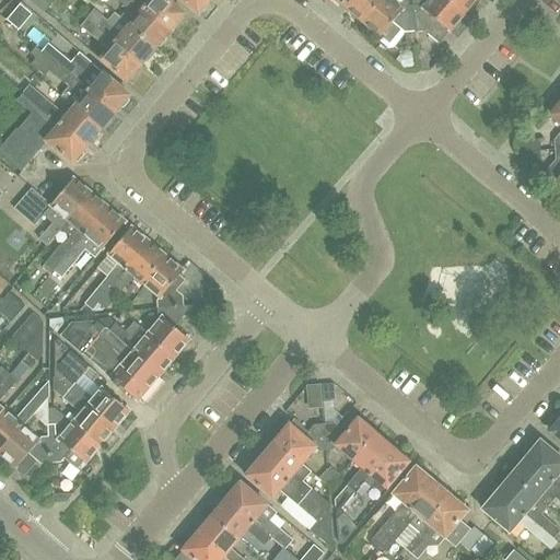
[(27,0),(44,13),(55,0),(54,0),(27,0)]
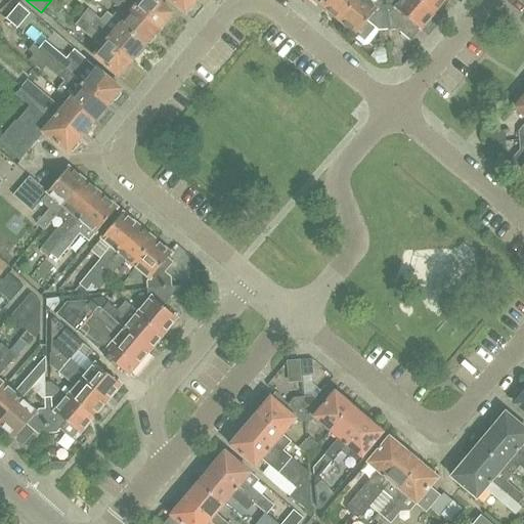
[(159,30),(123,0),(108,0),(119,8),(113,16),(146,45),(148,43),(151,43),(157,37),(156,34),(159,30)]
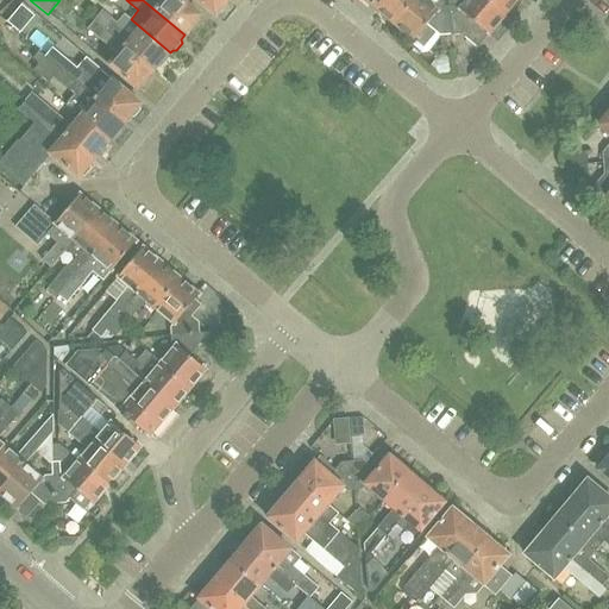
[(143,0),(184,35),(190,27),(195,27),(199,23),(199,19),(201,16),(182,0),(143,0)]
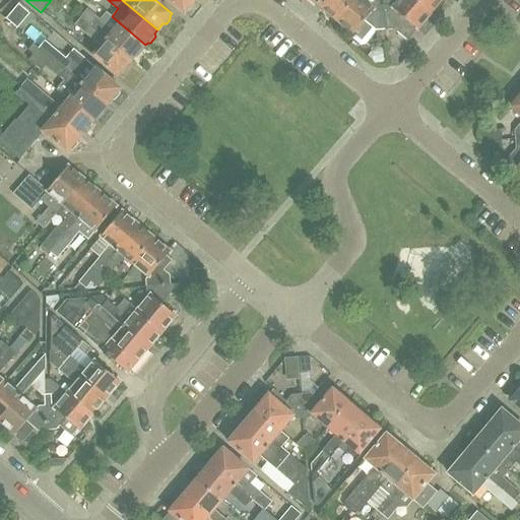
[(193,3),(195,0),(167,0),(184,14),(186,12),(189,11),(193,6),(193,3)]
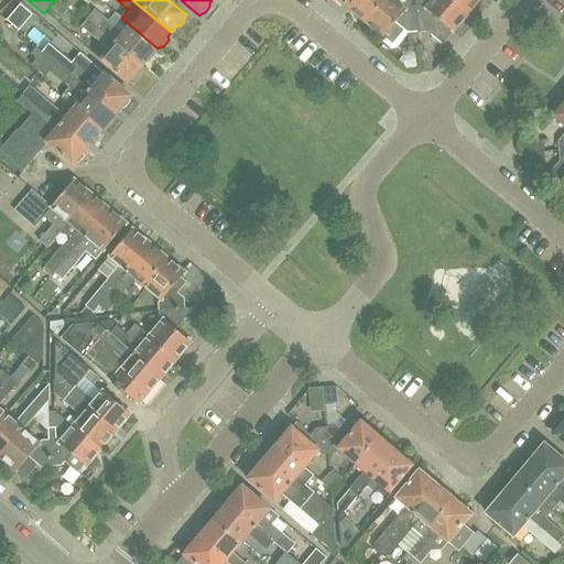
[(354,0),(348,7),(365,21),(383,0),(354,0)]
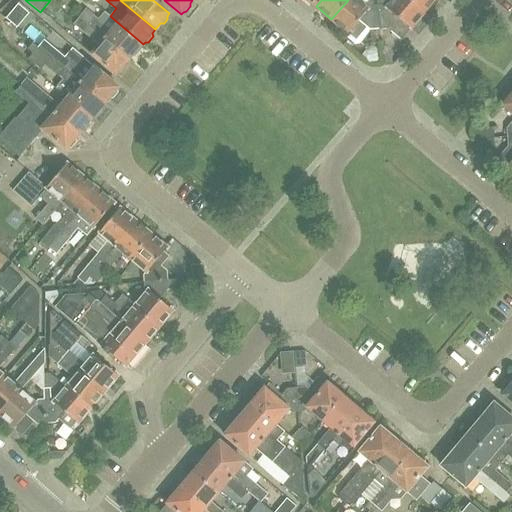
[(348,0),(331,19),(348,33),(358,20),(367,27),(368,29),(378,28),(377,0),(348,0)]
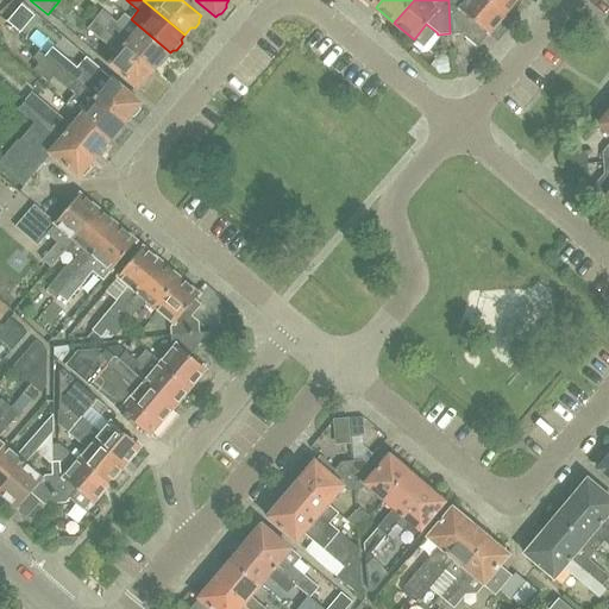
[(478,46),(489,33),(489,35),(504,16),(488,0),(466,0),(463,5),(458,1),(458,0),(449,0),(450,33),(460,33),(462,33),(478,46)]
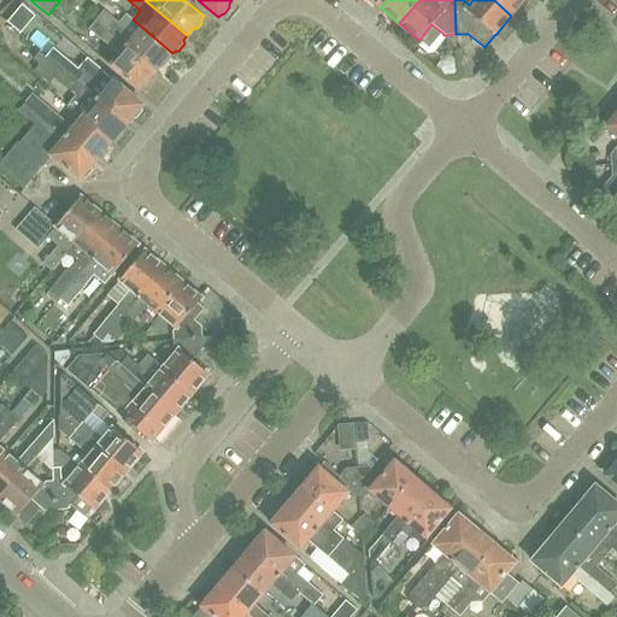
[(494,0),(511,16),(524,0),(494,0)]
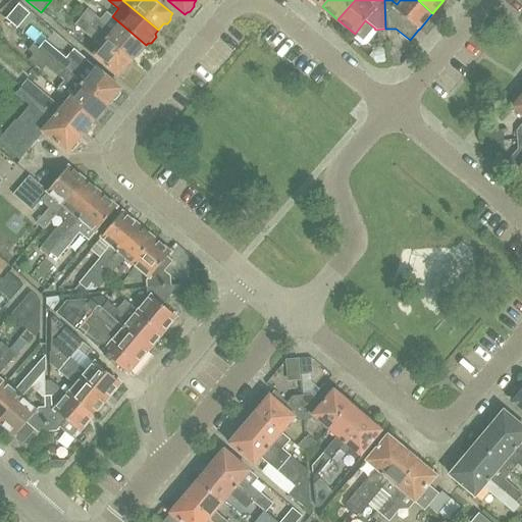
[(144,50),(144,47),(146,45),(112,16),(106,11),(98,20),(85,9),(80,15),(91,25),(133,61),(136,56),(139,56),(144,50)]
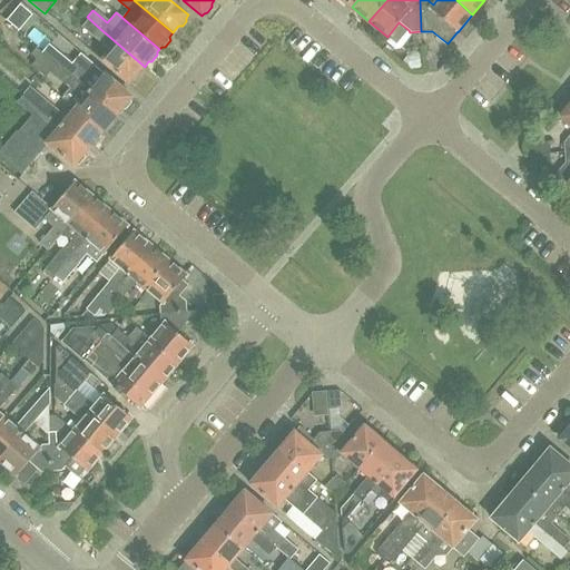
[(140,71),(145,67),(99,28),(87,17),(80,25),(111,50),(102,61),(129,85),(133,81),(135,81),(140,75),(140,71)]
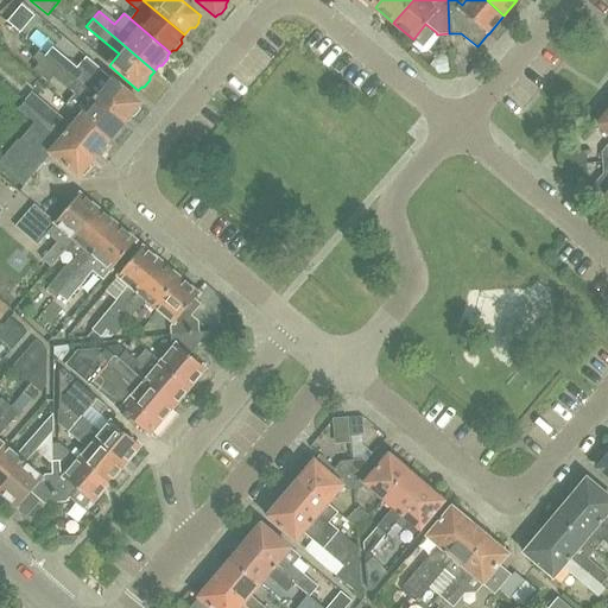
[(439,36),(441,52),(451,51),(449,35),(439,36)]
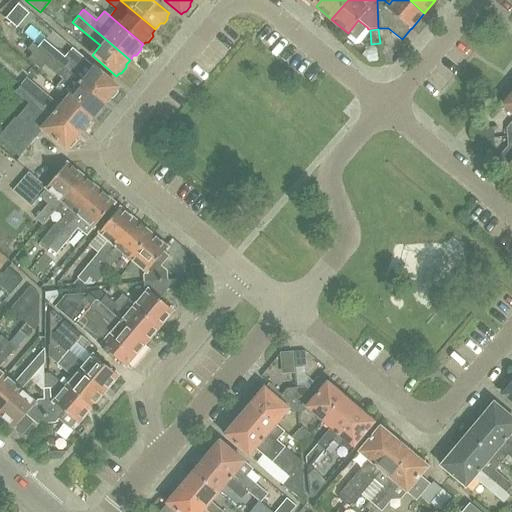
[(78,69),(70,62),(53,48),(48,55),(51,57),(106,103),(110,98),(113,97),(117,92),(117,90),(119,88),(86,60),(78,69)]
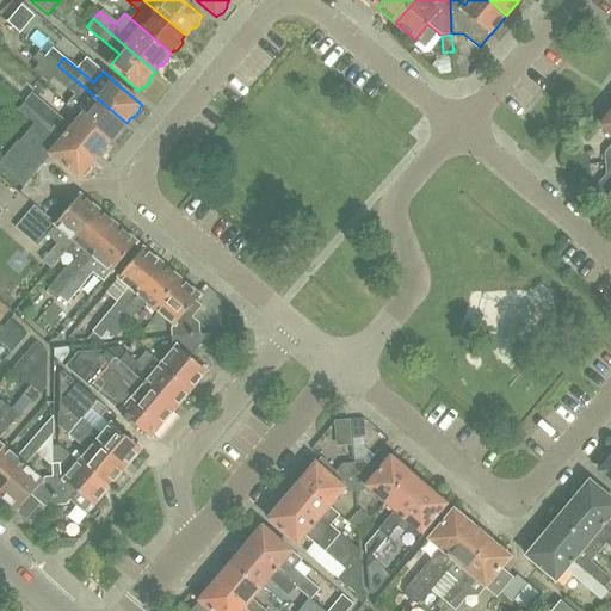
[(468,75),(467,63),(456,66),(457,76),(468,75)]
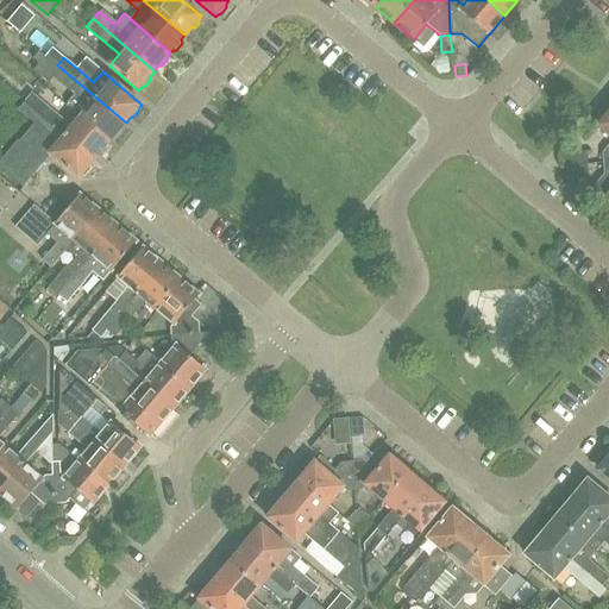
[(124,126),(126,123),(61,68),(54,75),(76,94),(68,105),(82,117),(111,140),(113,138),(117,138),(124,129),(124,126)]
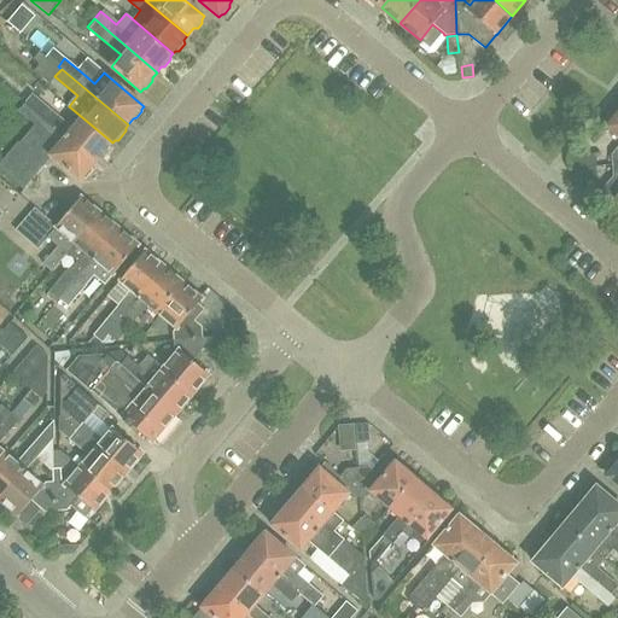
[(110,146),(112,143),(83,118),(74,128),(54,111),(34,95),(28,104),(95,162),(100,156),(105,156),(110,150),(110,146)]
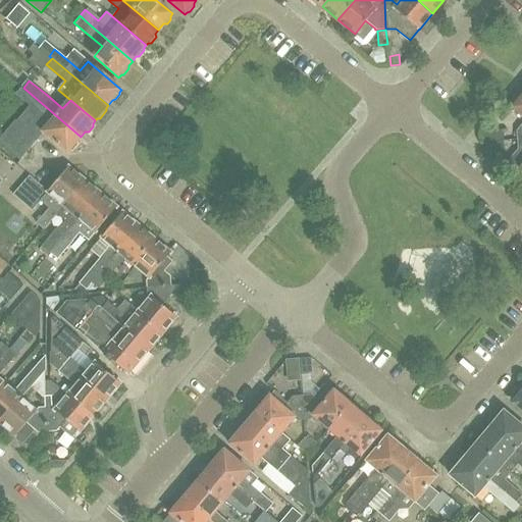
[(76,142),(81,137),(23,88),(17,94),(34,108),(51,122),(43,132),(67,153),(69,150),(72,150),(76,145),(76,142)]
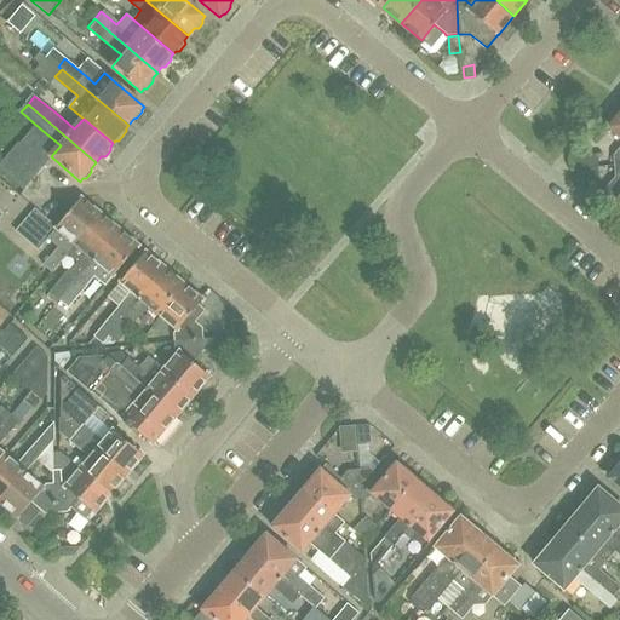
[(619,114),(609,127),(619,137),(619,149),(614,156),(615,166),(619,165),(619,114)]
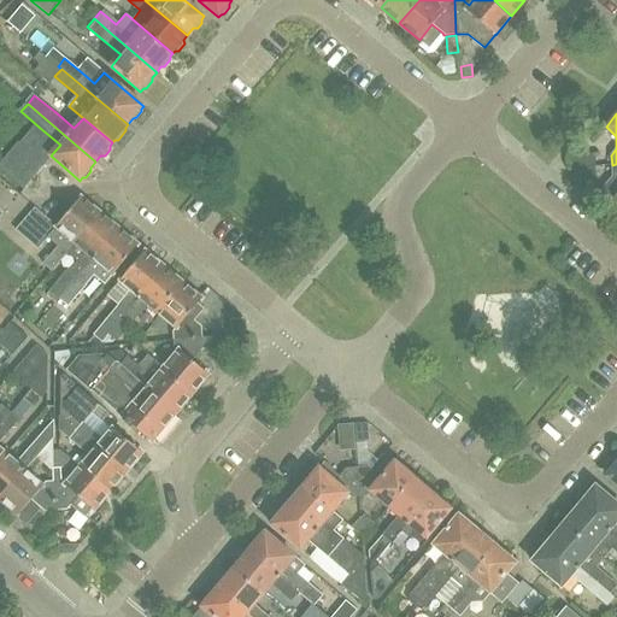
[(19,141),(0,163),(0,169),(23,188),(45,163),(19,141)]
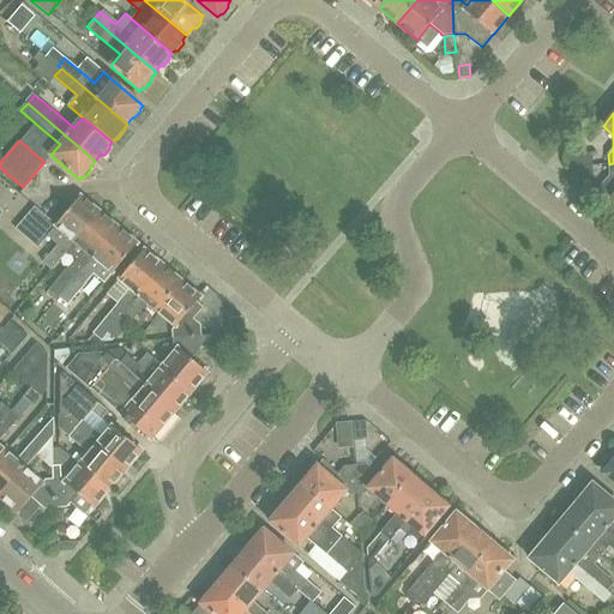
[(593,167),(591,152),(569,155),(570,169),(593,167)]
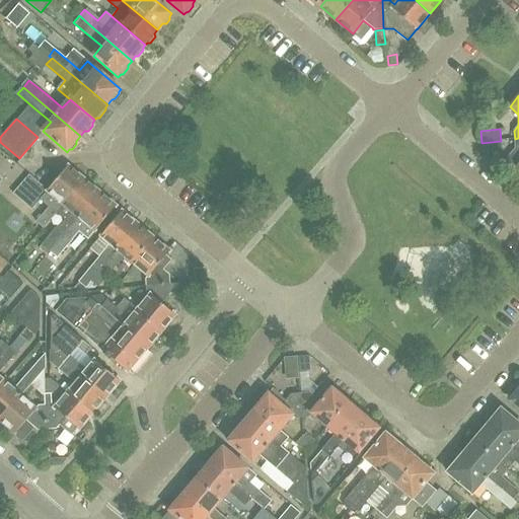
[(501,141),(482,143),(483,153),(502,151),(501,141)]
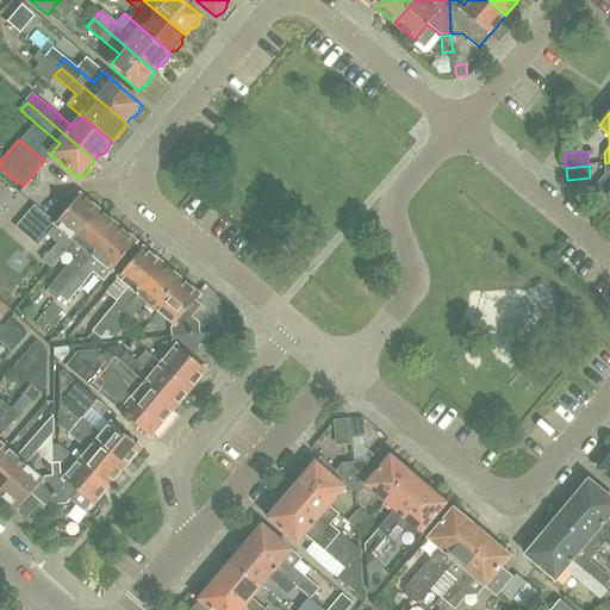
[(67,251),(99,212),(80,197),(56,225),(33,205),(13,229),(37,249),(47,237),(57,246),(43,262),(51,269),(67,251)]
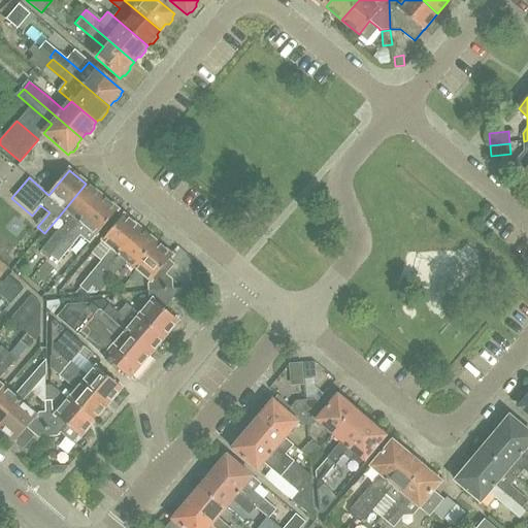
[(43,253),(50,259),(102,197),(86,184),(58,218),(66,225),(43,253)]
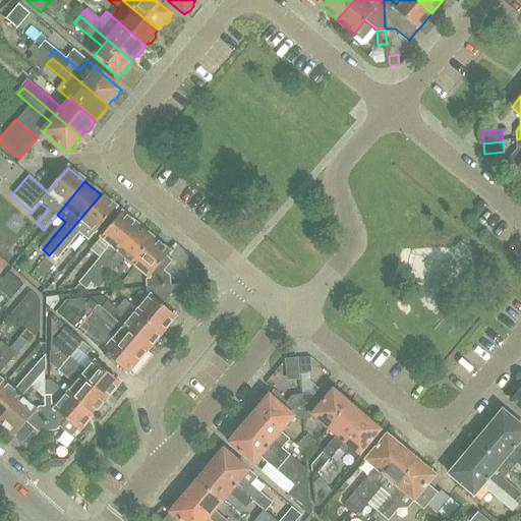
[(116,209),(101,194),(49,255),(56,261),(79,233),(88,239),(94,232),(96,233),(116,209)]
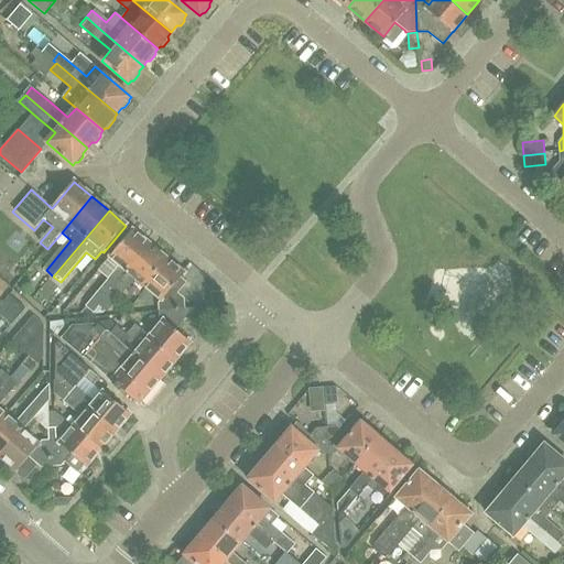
[(120,267),(105,284),(85,308),(93,315),(99,306),(150,246),(132,231),(110,258),(120,267)]
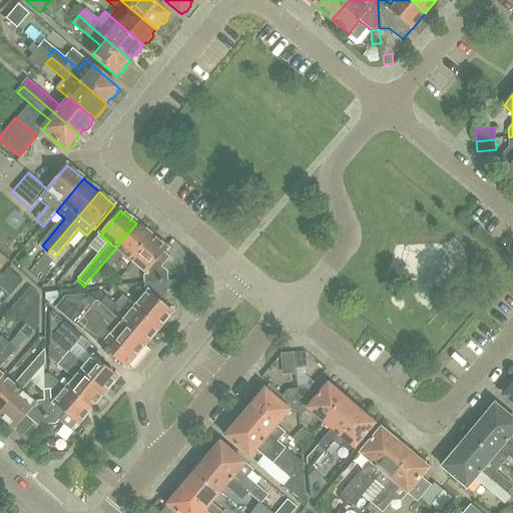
[(151,236),(136,223),(90,279),(97,285),(123,253),(130,260),(151,236)]
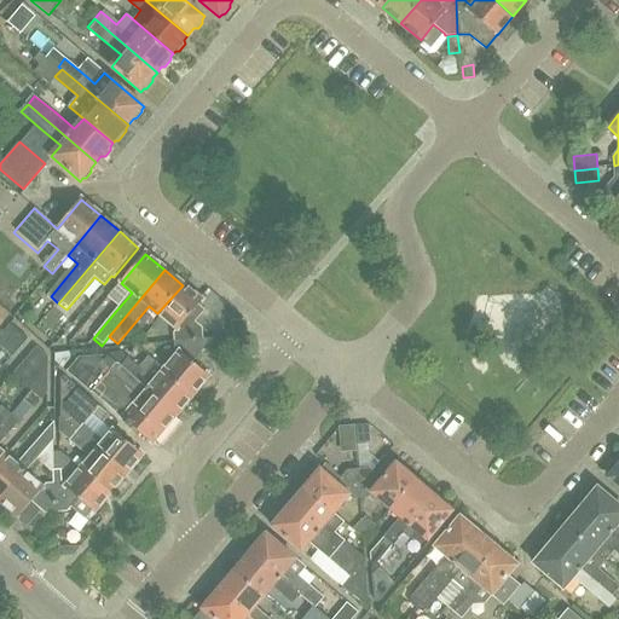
[(183,285),(157,313),(178,330),(174,334),(175,342),(202,340),(201,329),(197,324),(201,319),(192,313),(202,301),(183,285)]
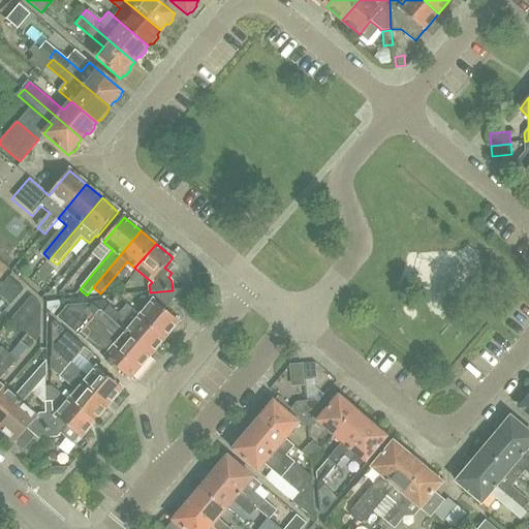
[(0,260),(0,278),(8,269),(0,260)]
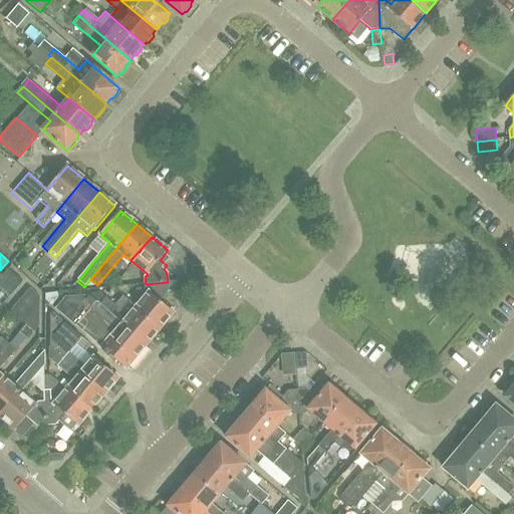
[(0,277),(0,289),(9,297),(23,281),(8,268),(0,277)]
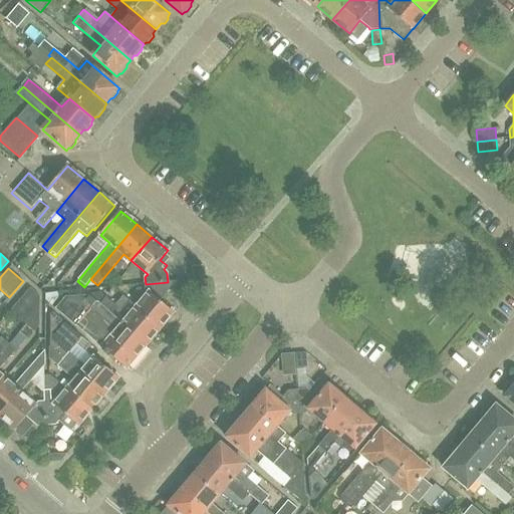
[(203,268),(192,269),(193,280),(204,279),(203,268)]
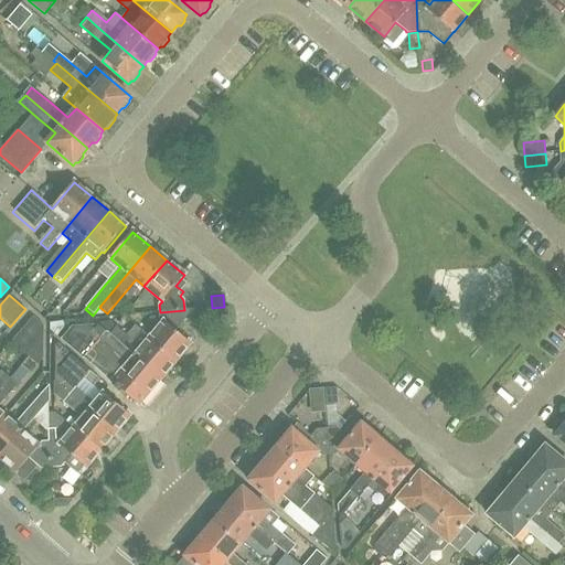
[(185,319),(184,310),(160,312),(160,318),(163,320),(149,338),(177,361),(190,343),(176,331),(185,319)]
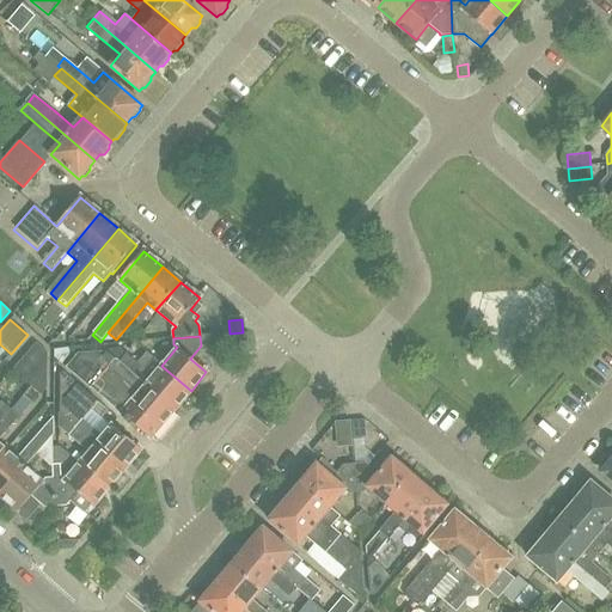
[(12,369),(31,387),(47,369),(47,352),(36,342),(12,369)]
